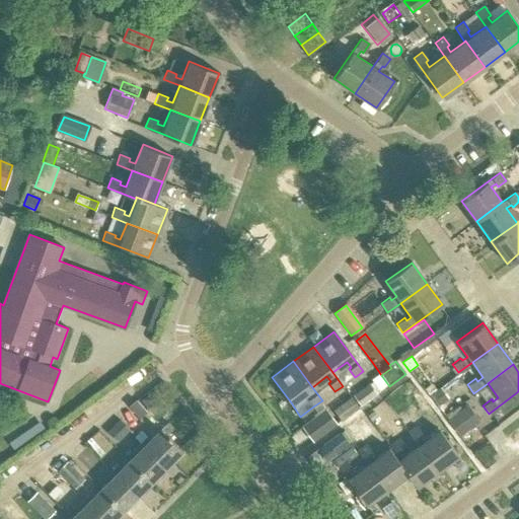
[(417,411),(428,403),(411,380),(399,387),(417,411)]
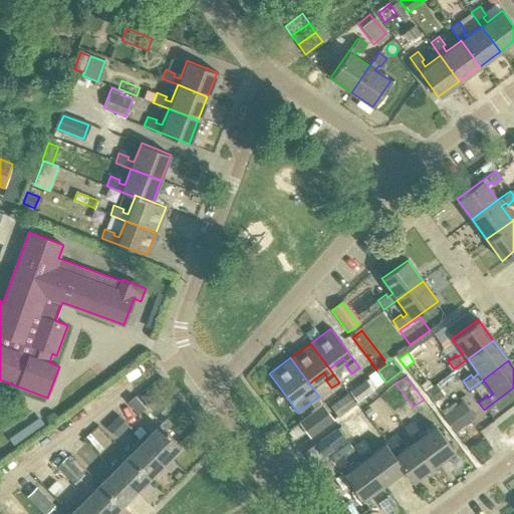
[(365,378),(349,391),(357,403),(373,390),(365,378)]
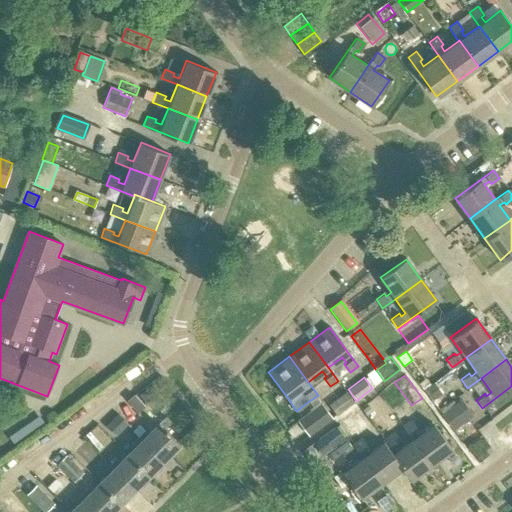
[(346,392),(329,405),(337,415),(354,402),(346,392)]
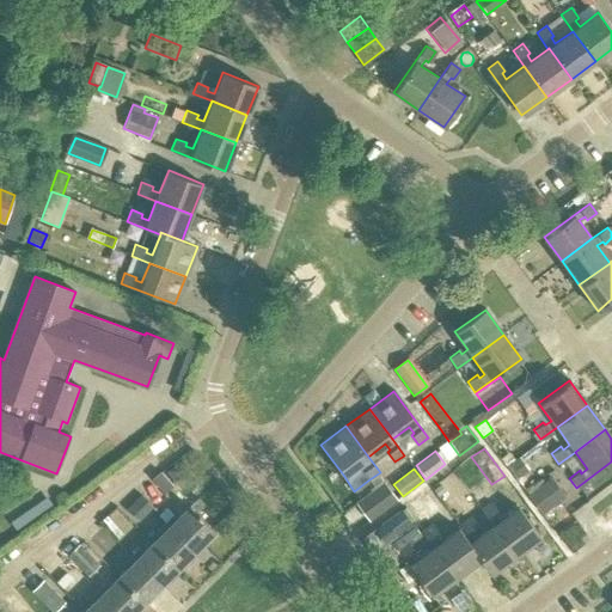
[(160,471),(152,478),(164,493),(172,485),(160,471)]
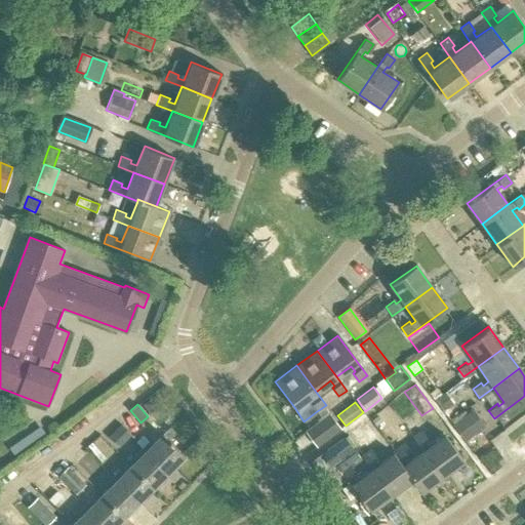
[(485,427),(473,409),(452,423),(465,441),(485,427)]
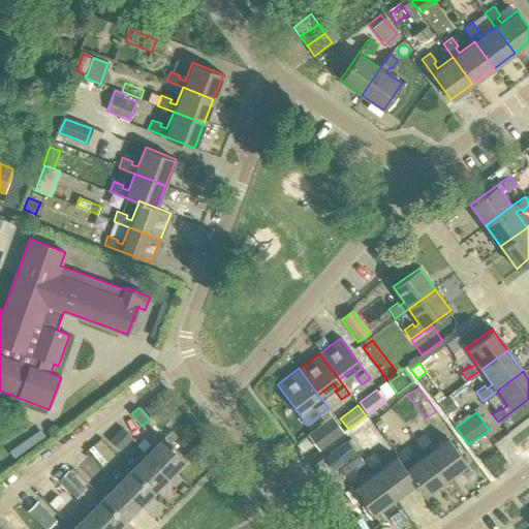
[(332,416),(307,434),(318,450),(343,432),(332,416)]
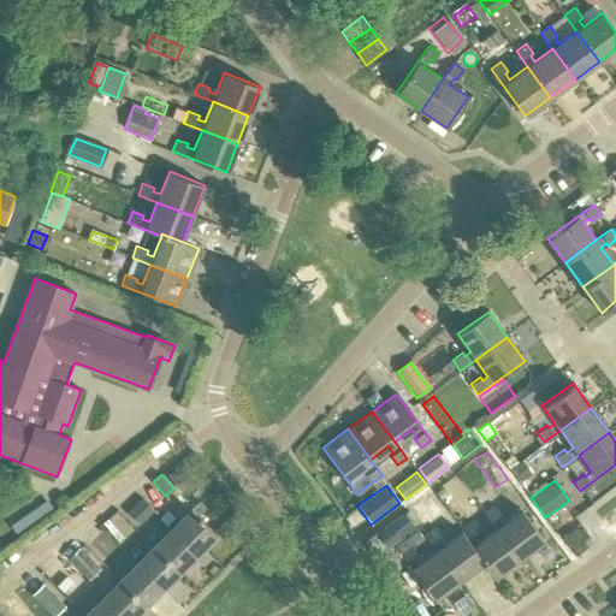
[(436,493),(440,501),(448,496),(443,489),(436,493)]
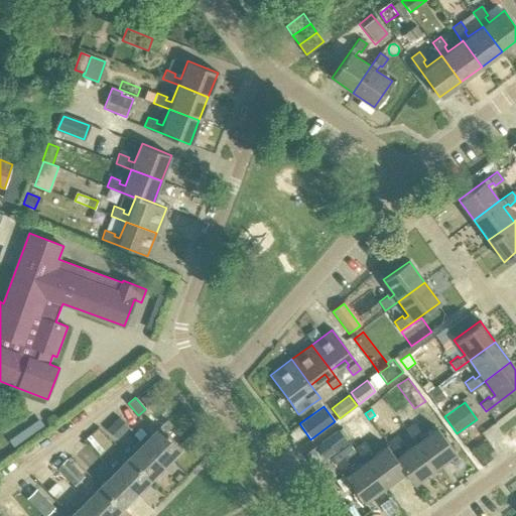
[(118,440),(129,428),(118,417),(106,429),(118,440)]
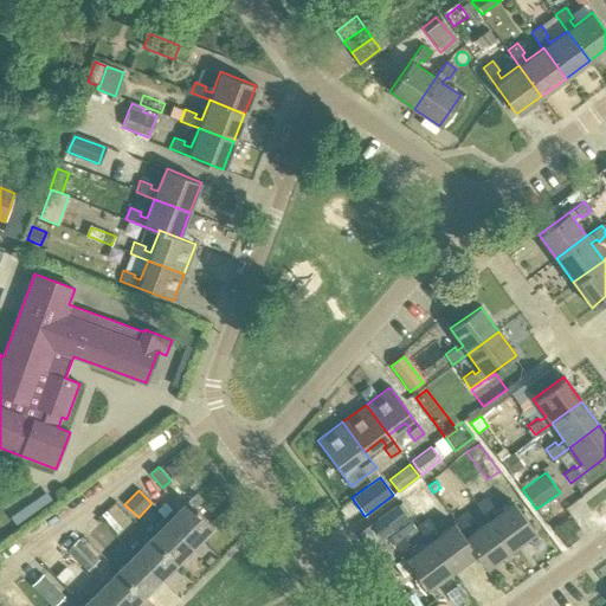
[(194,494),(186,502),(193,509),(201,501),(194,494)]
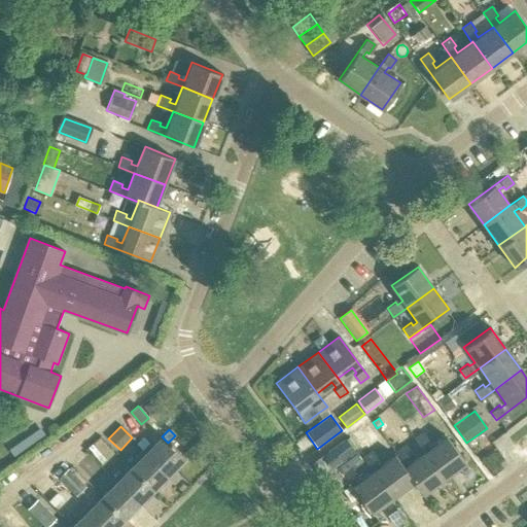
[(414,437),(424,451),(444,478),(463,462),(445,436),(430,447),(426,442),(429,440),(423,431),(414,437)]
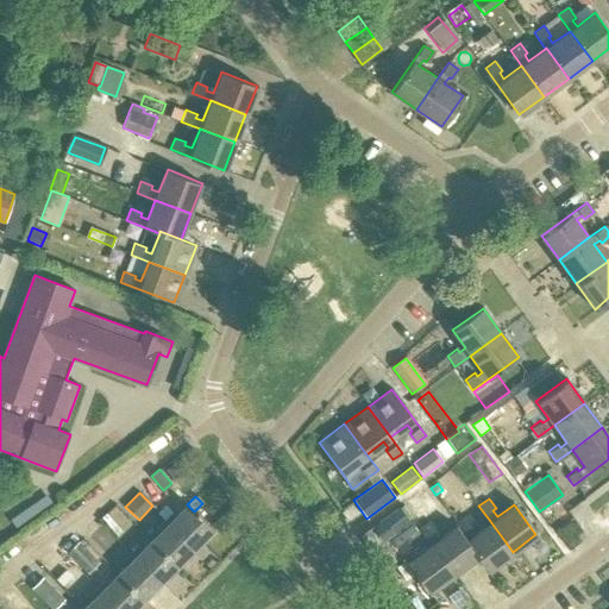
[(170,513),(163,520),(193,550),(212,529),(187,504),(174,516),(170,513)]
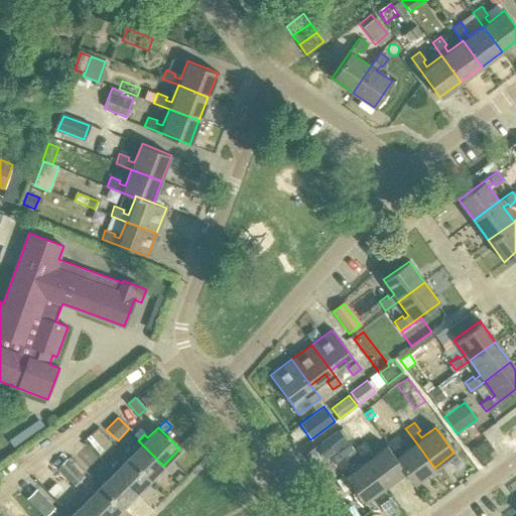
[(327,454),(347,439),(339,427),(318,441),(327,454)]
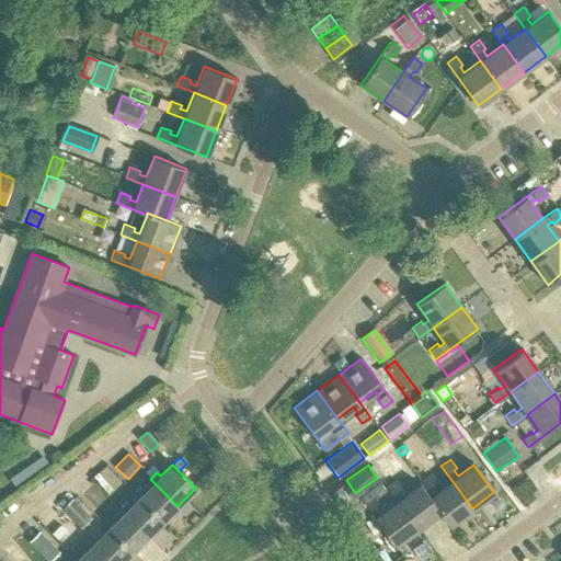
[(451,480),(435,492),(432,487),(434,484),(427,476),(418,482),(419,483),(439,512),(438,513),(448,526),(472,508),(451,480)]
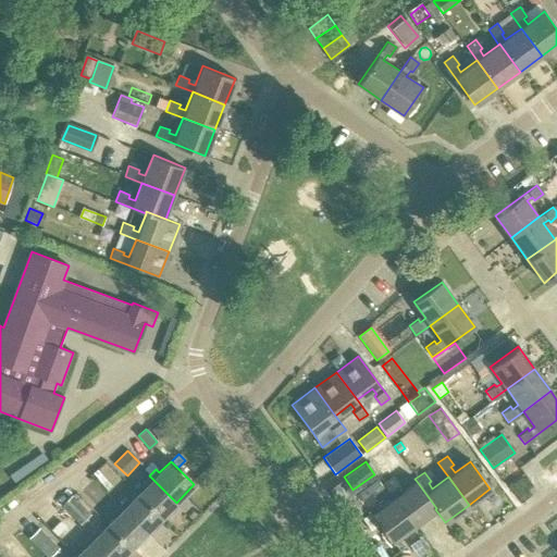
[(176,503),(149,475),(141,483),(146,486),(137,494),(161,518),(176,503)]
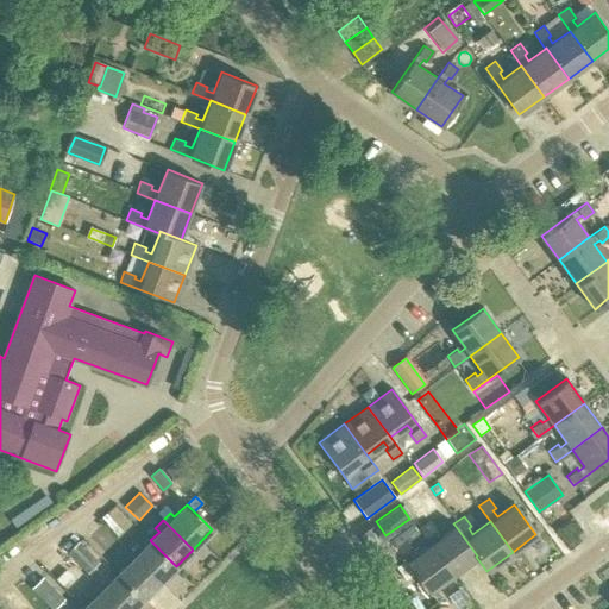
[(477,556),(454,525),(438,538),(433,532),(437,529),(429,520),(419,527),(431,542),(431,541),(453,573),(476,557),(477,556)]
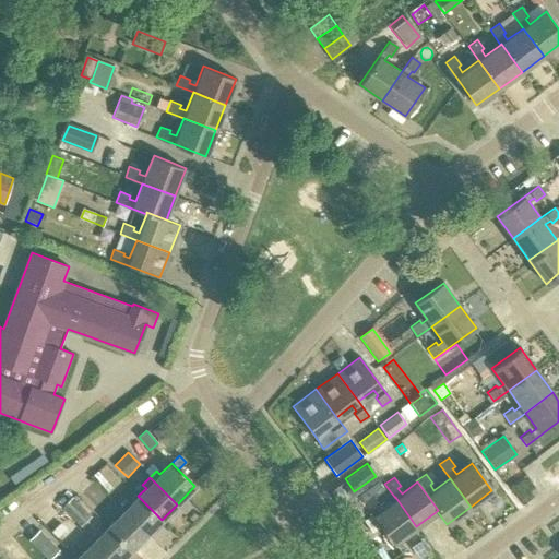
[(395,497),(395,498),(379,509),(376,504),(379,502),(372,492),(363,500),(393,543),(416,526),(395,497)]
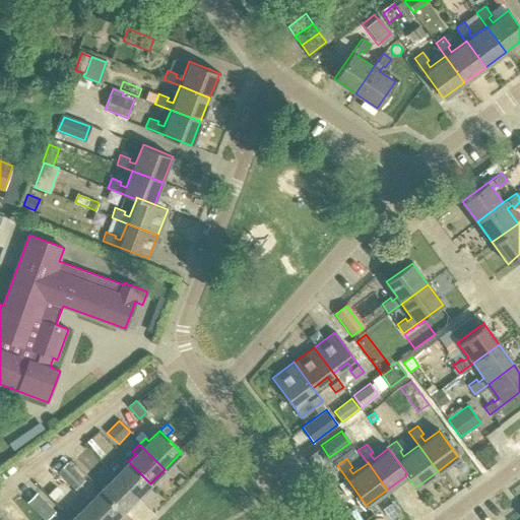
[(150,483),(128,461),(120,469),(117,466),(111,472),(136,498),(150,483)]
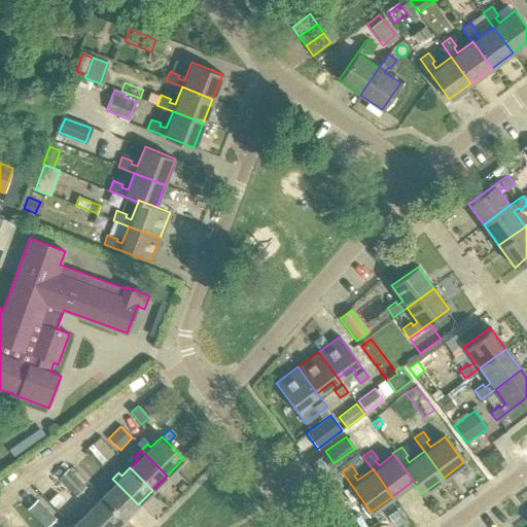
[(70,468),(60,478),(77,495),(86,485),(70,468)]
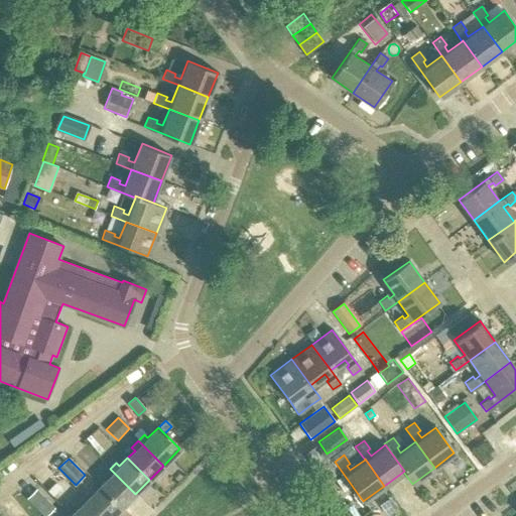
[(50,467),(40,477),(58,495),(69,485),(50,467)]
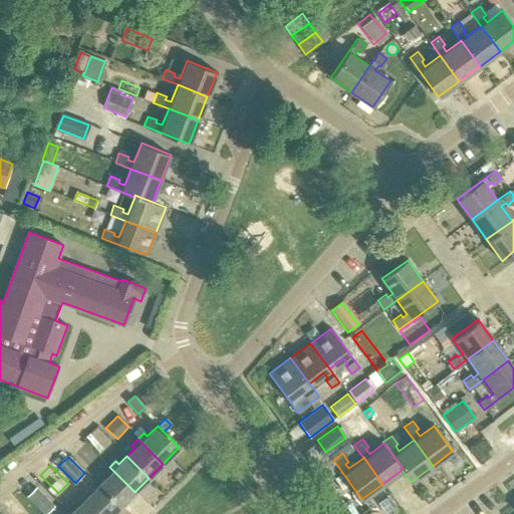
[(135,492),(109,467),(102,474),(105,477),(99,484),(120,506),(135,492)]
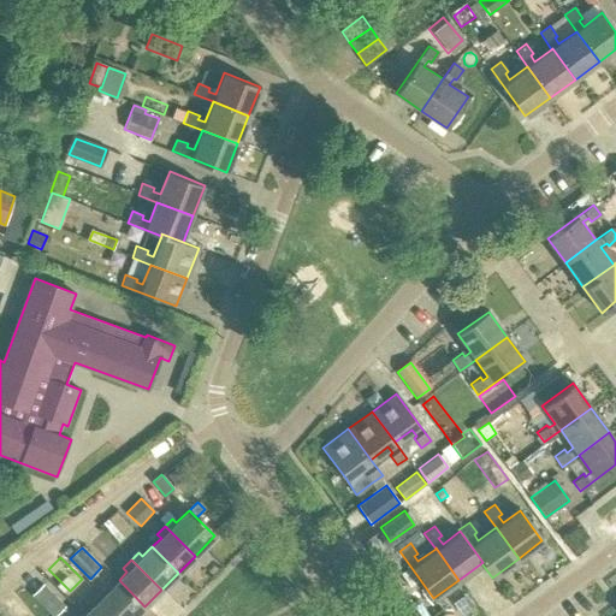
[(120,615),(134,615),(144,606),(119,580),(108,590),(105,586),(98,592),(120,615)]
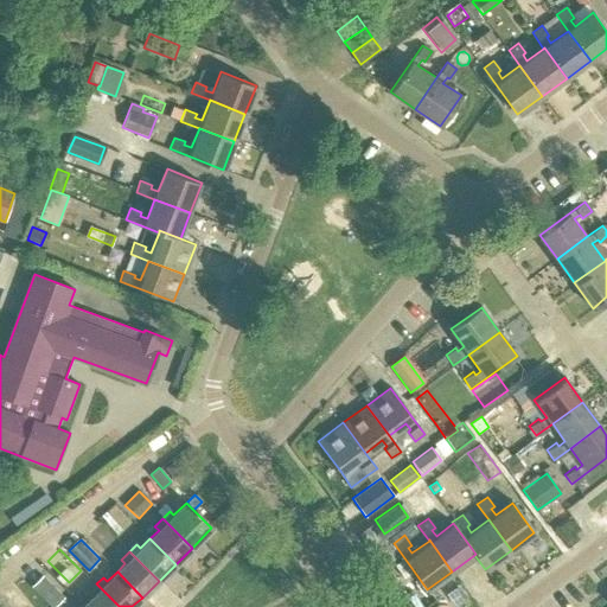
[(32,586),(52,606),(53,606),(65,596),(43,575),(32,586)]
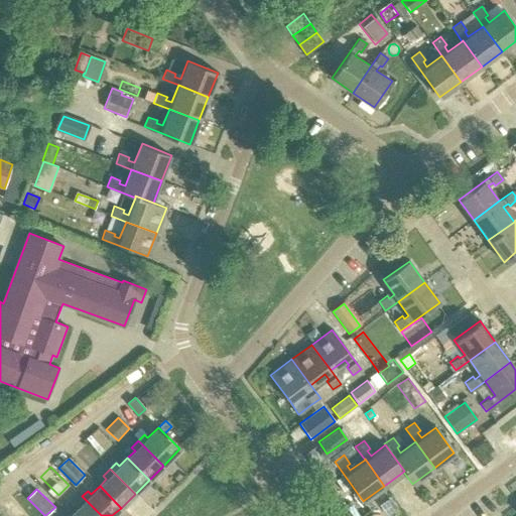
[(101,515),(82,496),(75,504),(78,507),(72,514),(74,515),(101,515)]
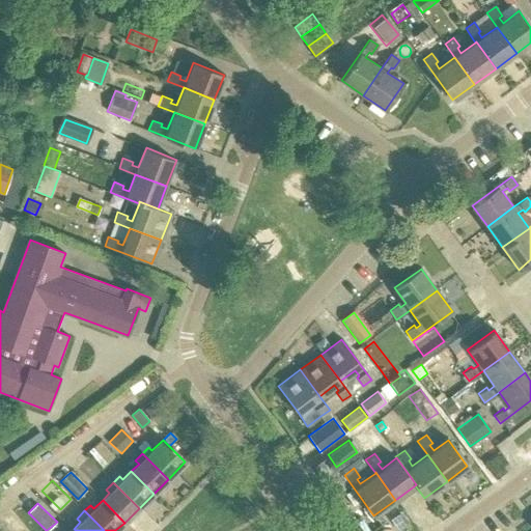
[(24,530),(9,513),(0,522),(0,523),(6,530),(24,530)]
